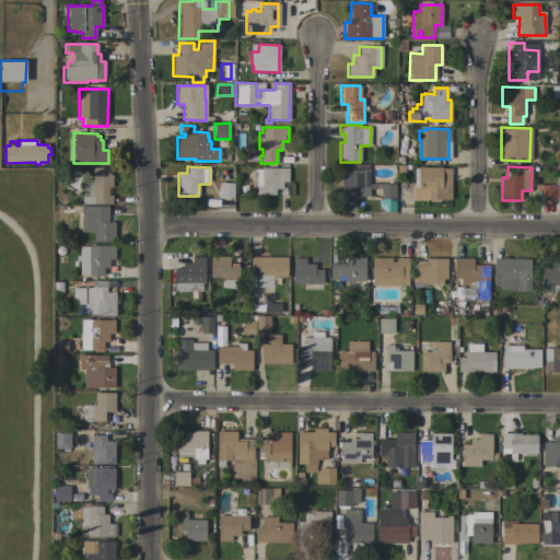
[(82,205),(82,196),(88,196),(86,179),(92,179),(92,167),(112,167),(112,187),(108,187),(108,196),(112,196),(112,203),(82,205)]
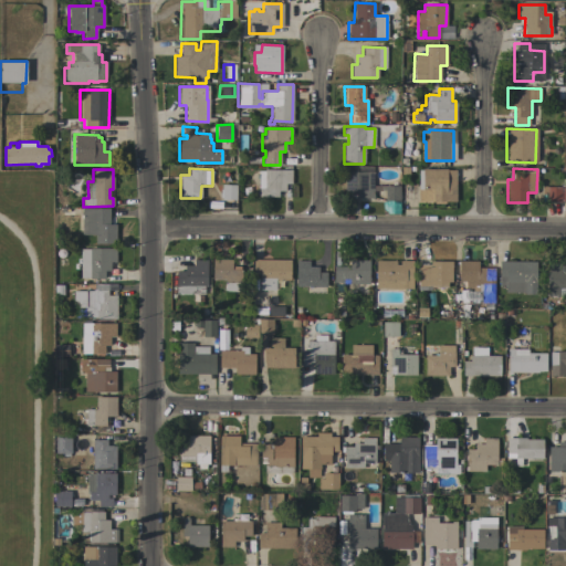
[(291,170),(291,184),(285,184),(285,191),(278,191),(278,197),(259,197),(259,171),(264,171),(264,169),(291,170)]
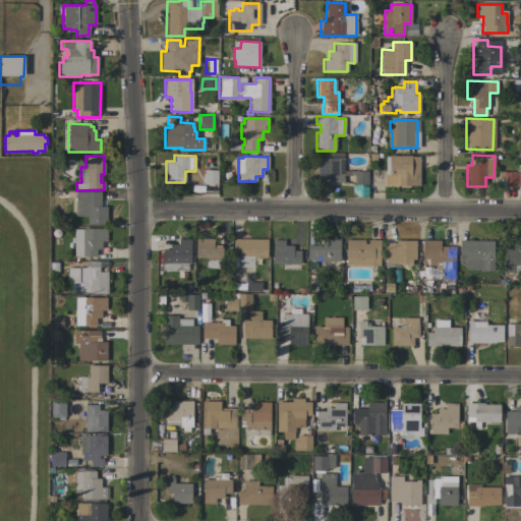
[(419,185),(385,185),(385,173),(389,174),(389,156),(411,156),(411,157),(419,157),(419,185)]
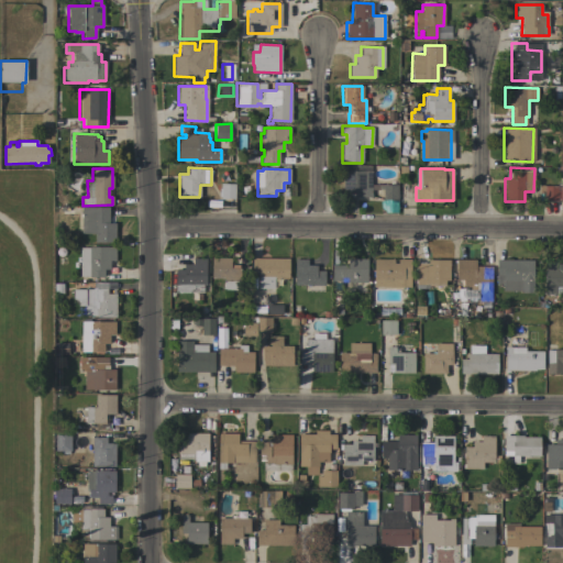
[(372,170),(372,198),(353,197),(353,191),(342,191),(343,170),(372,170)]
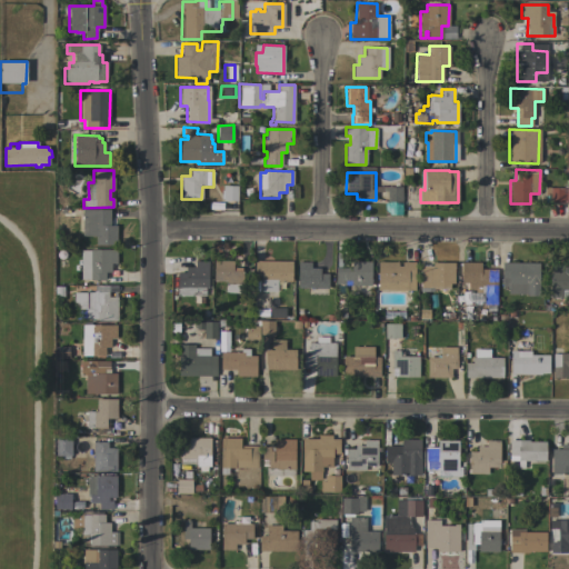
[(222,186),(237,186),(237,201),(222,200),(222,186)]
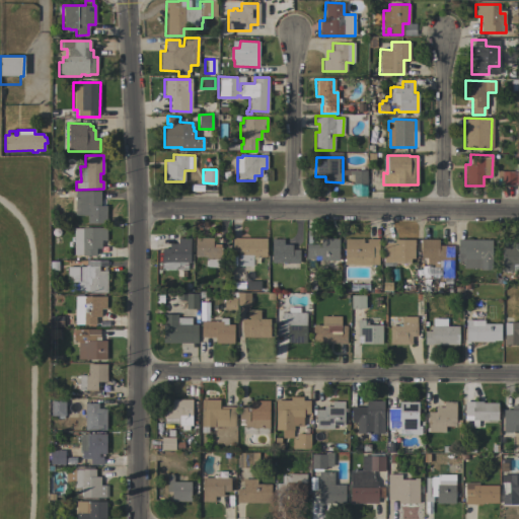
[(367,170),(366,184),(365,197),(352,197),(352,184),(353,184),(353,174),(350,174),(350,170),(367,170)]
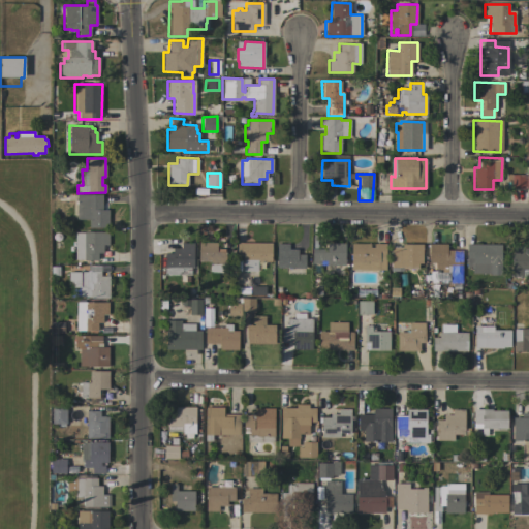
[(524,189),(510,189),(510,175),(524,175),(524,189)]
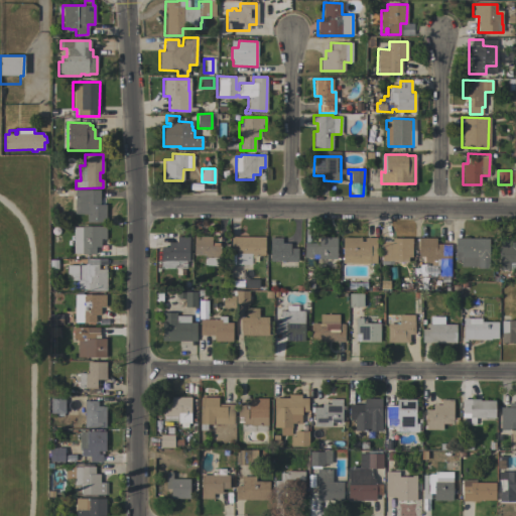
[(75,189),(100,189),(99,205),(106,205),(106,223),(87,222),(87,214),(75,214),(75,189)]
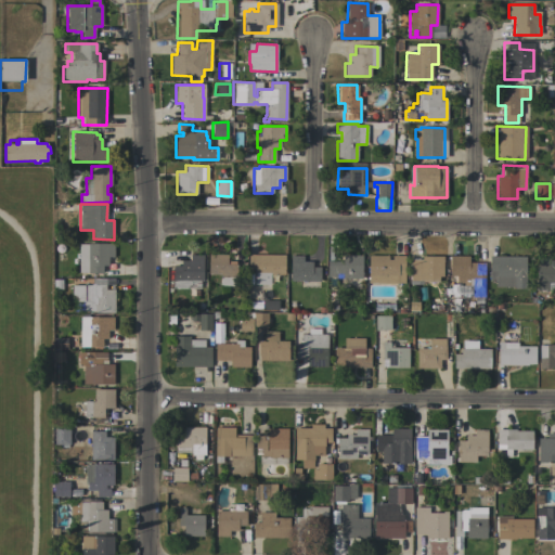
[(102,273),(88,273),(78,273),(79,244),(88,245),(88,243),(113,244),(113,257),(108,257),(108,266),(103,266),(103,268),(102,273)]
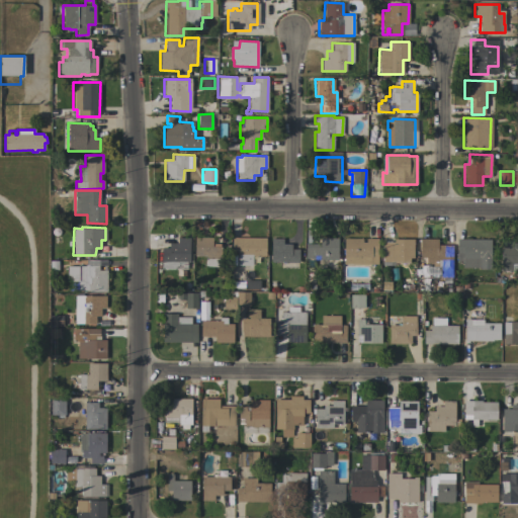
[(161,269),(161,248),(168,248),(168,243),(177,243),(177,238),(189,238),(189,262),(187,262),(186,268),(175,268),(175,269),(161,269)]
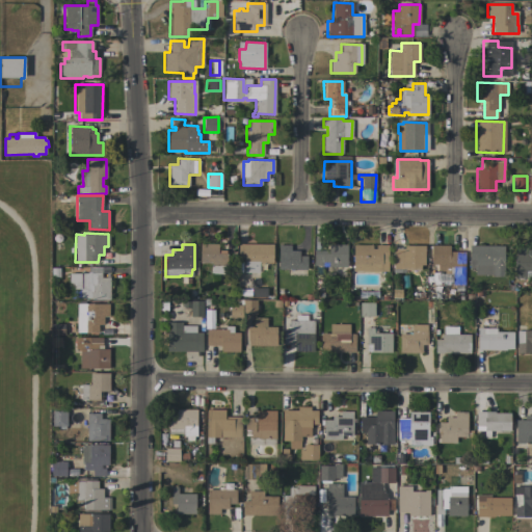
[(200,244),(217,244),(217,250),(225,250),(225,254),(227,254),(227,274),(211,274),(211,263),(200,263),(200,244)]
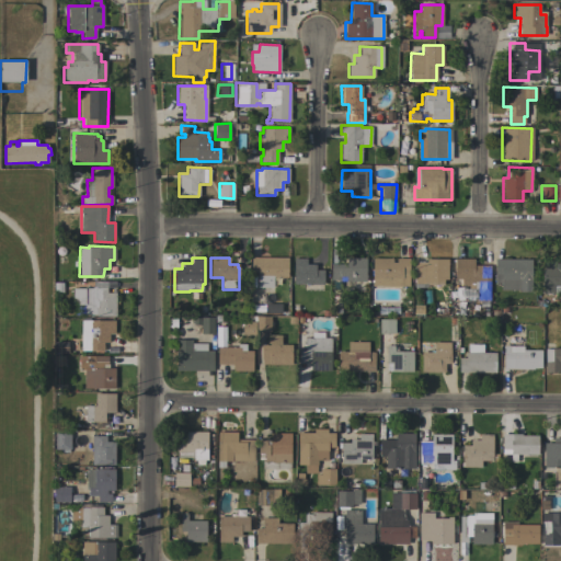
[(287,258),(287,277),(277,277),(277,278),(273,278),(273,288),(256,287),(256,272),(251,272),(251,258),(287,258)]
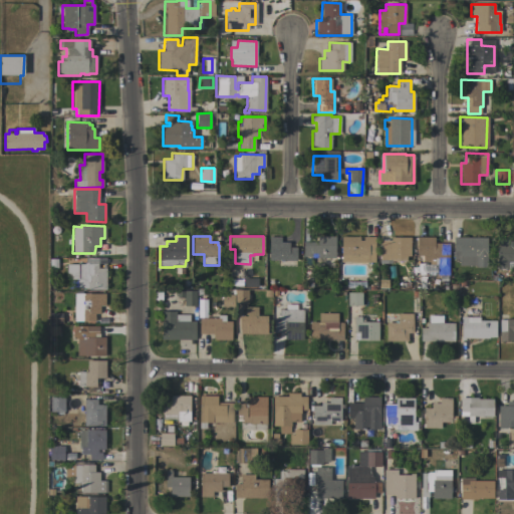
[(308,257),(302,257),(302,242),(317,242),(317,236),(335,236),(334,258),(332,258),(308,257)]
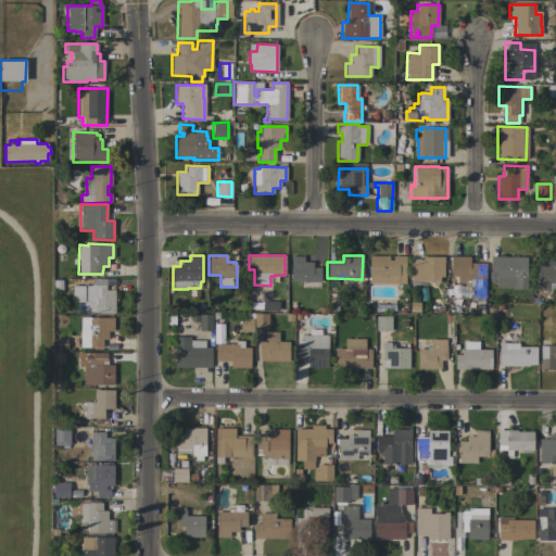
[(290,281),(291,256),(303,256),(303,262),(313,262),(313,267),(320,267),(320,282),(290,281)]
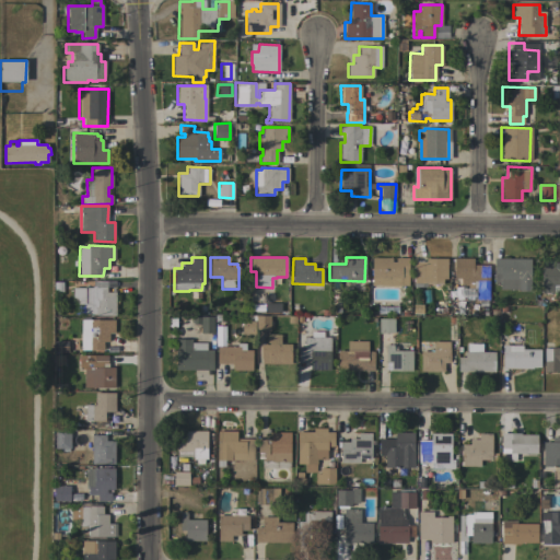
[(392,258),(392,261),(395,261),(395,258),(408,258),(408,286),(371,286),(371,258),(392,258)]
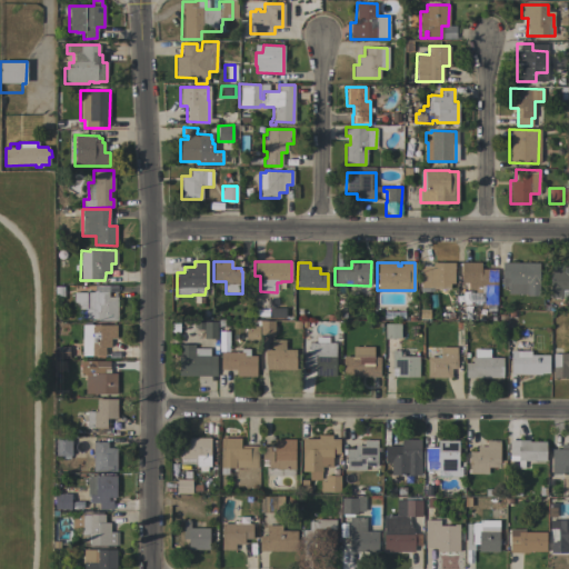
[(453,283),(450,283),(449,289),(420,289),(420,266),(432,266),(432,262),(455,262),(453,283)]
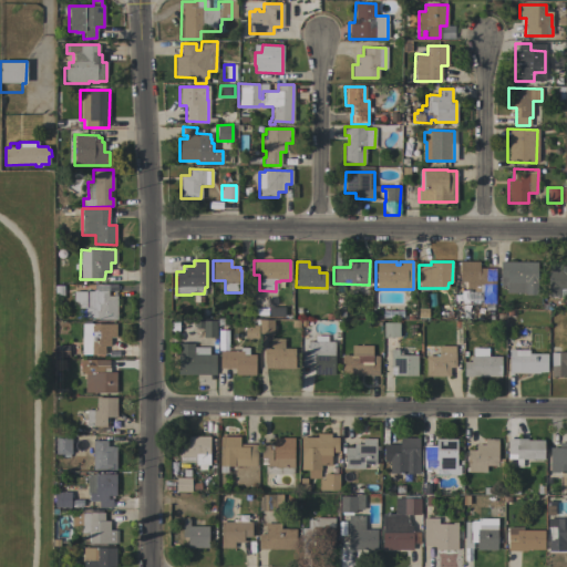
[(478,261),(478,268),(495,268),(494,305),(482,305),(482,298),(473,298),(473,289),(466,289),(466,281),(460,281),(460,261),(478,261)]
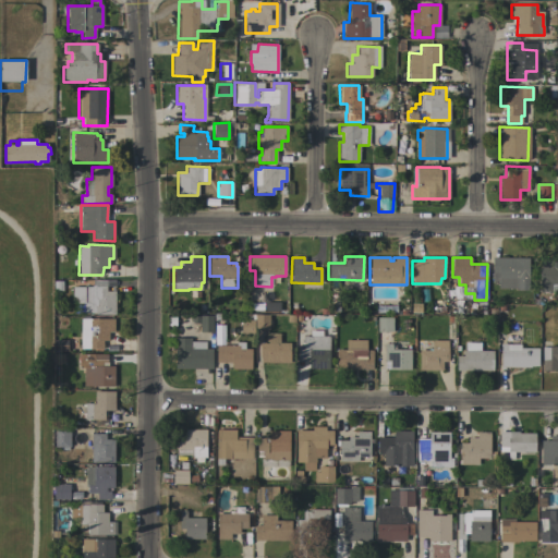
[(529,258),(529,290),(523,290),(523,284),(518,284),(518,289),(498,289),(498,281),(492,281),(492,257),(529,258)]
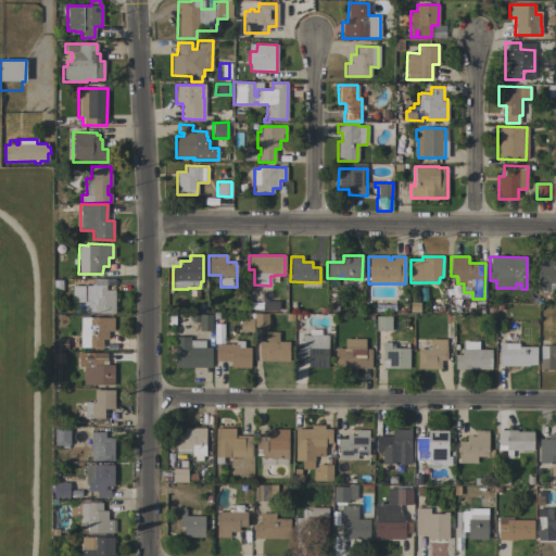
[(555,291),(554,291),(554,283),(548,283),(548,291),(538,291),(538,257),(551,257),(551,261),(555,261),(555,291)]
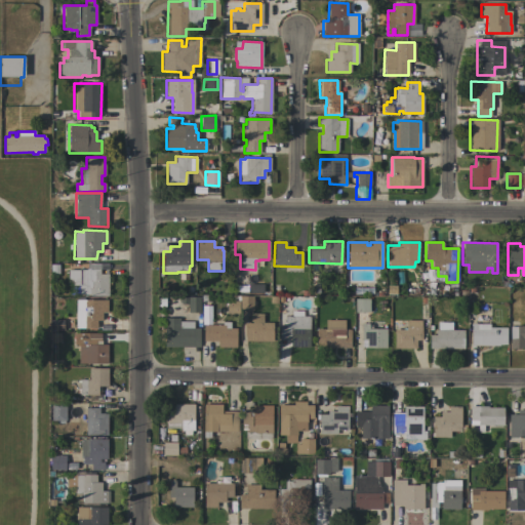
[(89,294),(77,294),(77,270),(86,270),(86,269),(87,269),(87,264),(107,264),(107,269),(99,269),(99,274),(108,274),(108,296),(89,296),(89,294)]
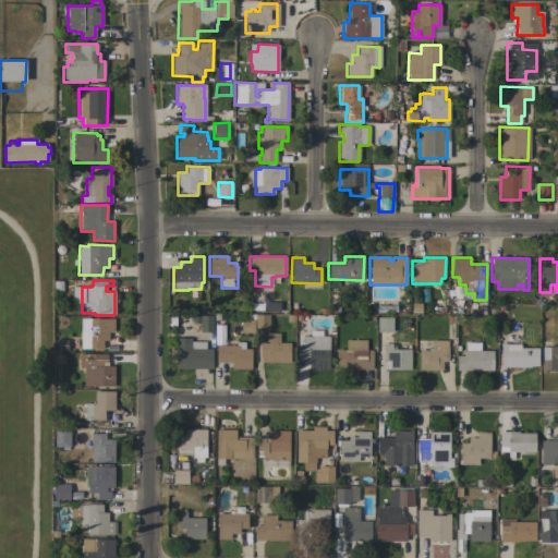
[(269,330),(254,330),(255,314),(269,315),(269,330)]
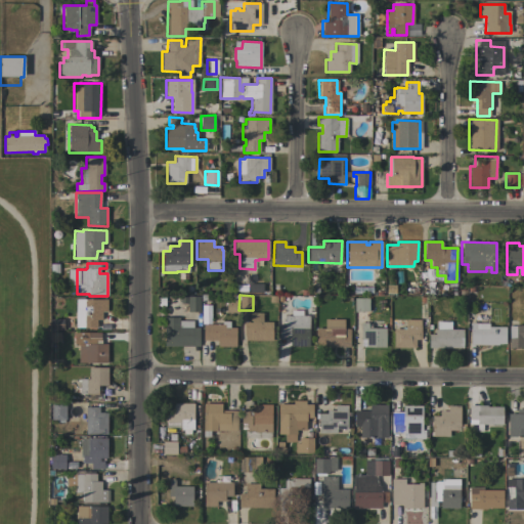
[(187,296),(200,296),(200,312),(187,312),(187,308),(187,296)]
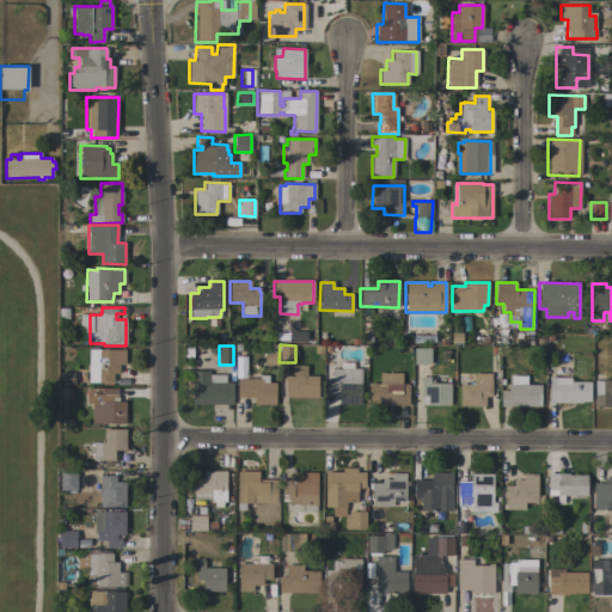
[(430,365),(414,365),(414,348),(430,348),(430,365)]
